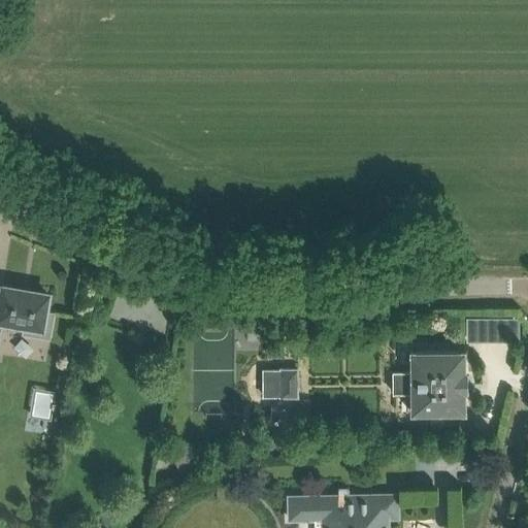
[(3,286),(0,301),(0,320),(24,324),(22,333),(51,338),(56,311),(45,309),(48,294),(3,286)]
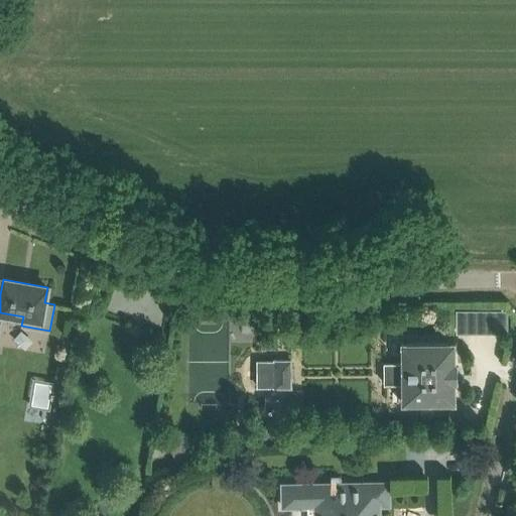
[(402,399),(402,403),(455,402),(455,382),(457,382),(456,363),(454,363),(454,343),(440,343),(440,331),(414,331),(414,343),(402,343),(402,348),(383,348),(383,399),(402,399)]
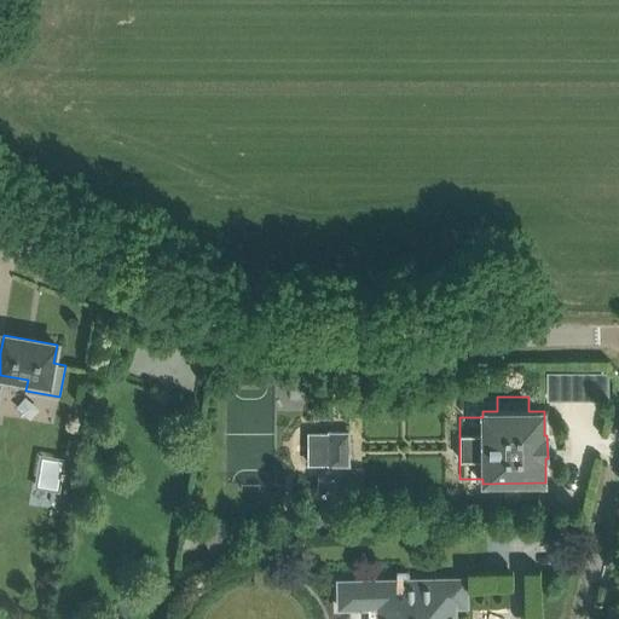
[(300,462),(327,462),(327,467),(350,467),(350,431),(327,431),(327,435),(300,435),(300,462)]
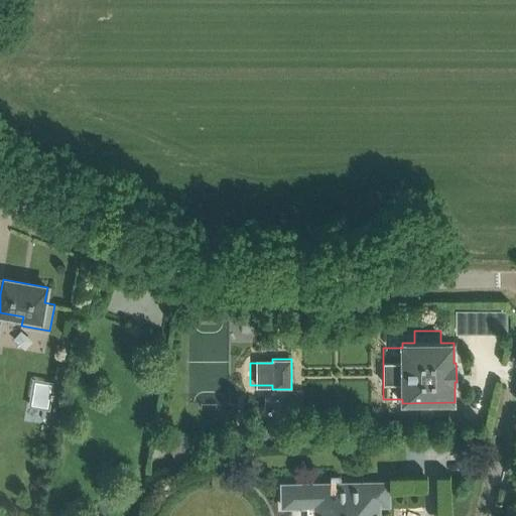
[(54,386),(33,383),(29,415),(50,418),(54,386)]
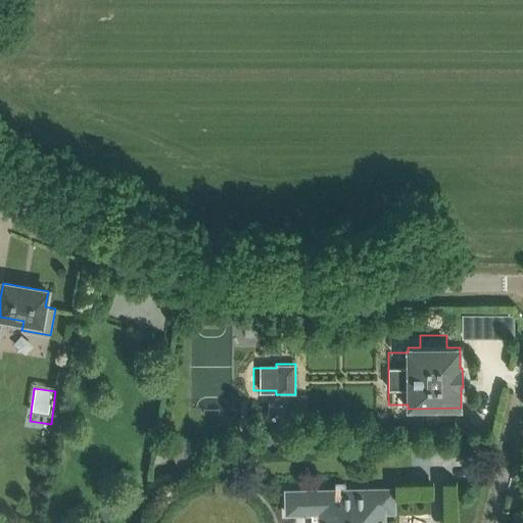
[(176,460),(197,454),(191,435),(170,441),(176,460)]
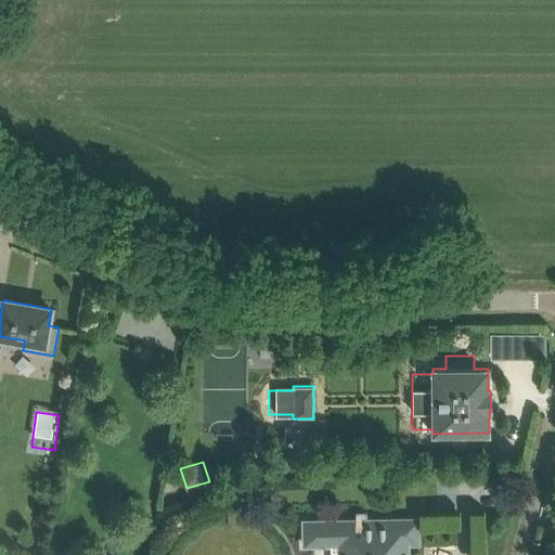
[(418,518),(318,520),(304,521),(305,545),(332,545),(332,554),(408,554),(408,543),(420,543),(418,518)]
